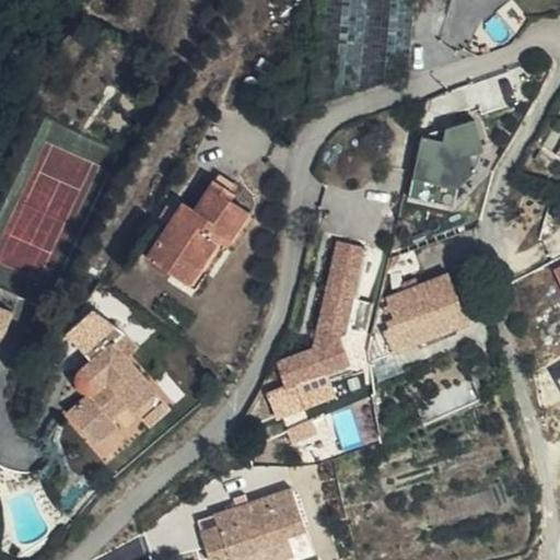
[(322,0),(313,98),(408,77),(415,0),(322,0)]
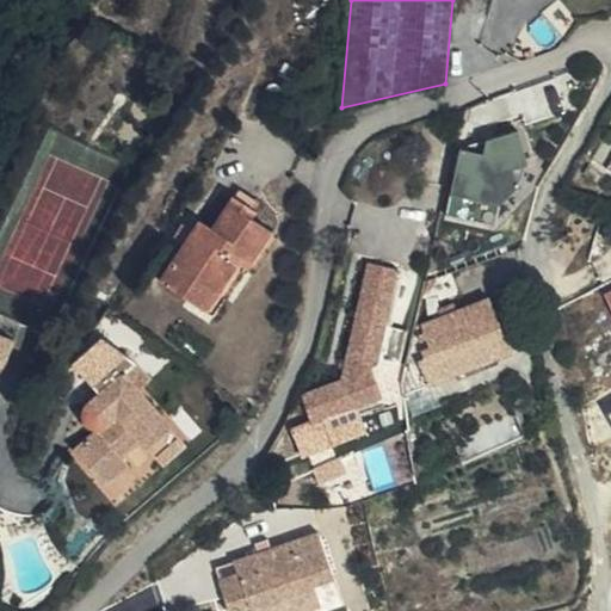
[(281,73),(292,79),(300,65),(288,60),(281,73)]
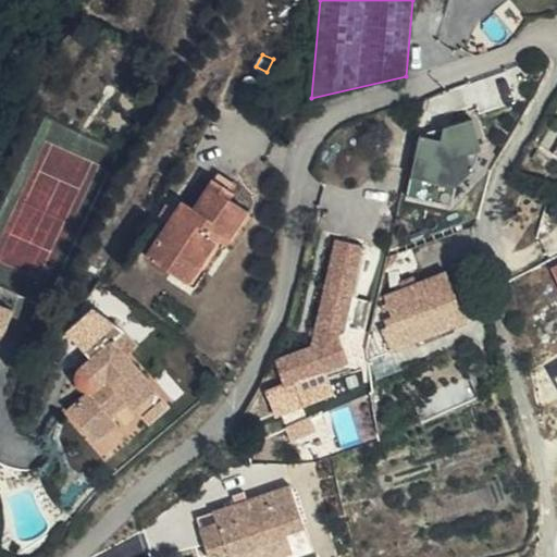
[(446,118),(443,138),(420,134),(412,175),(468,186),(480,124),(446,118)]
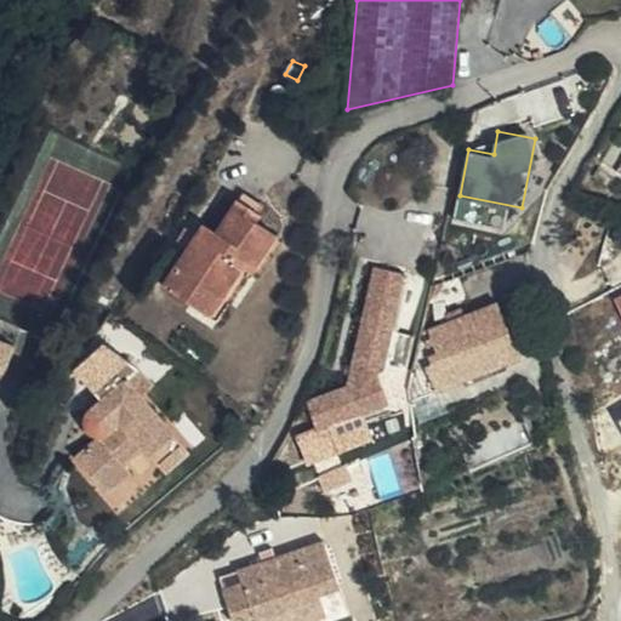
[(254,199),(250,205),(268,220),(272,215),(254,199)]
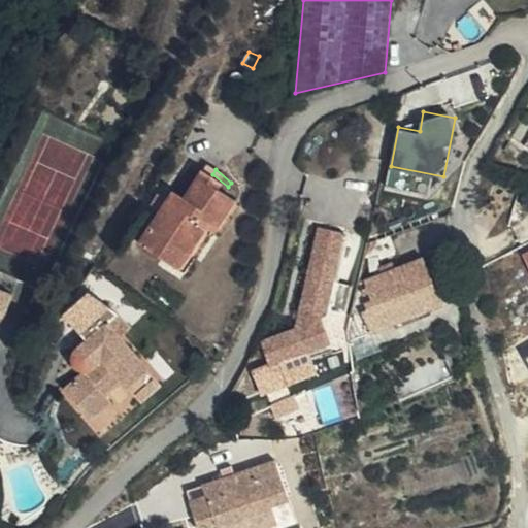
[(228,187),(212,174),(190,201),(182,195),(142,243),(164,261),(174,249),(186,257),(206,231),(215,238),(240,206),(222,193),(228,187)]
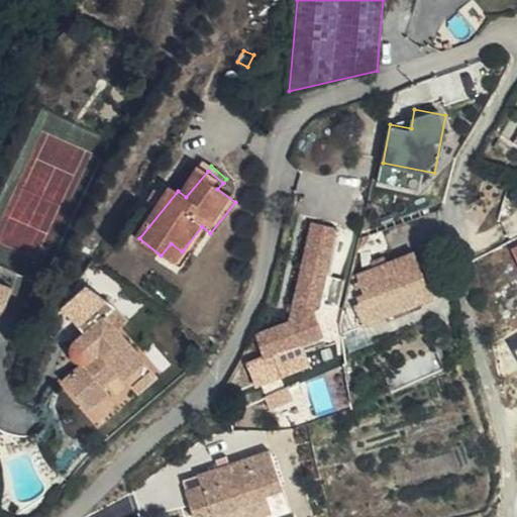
[(289,319),(255,332),(265,353),(272,350),(280,372),(309,359),(300,339),(323,330),(313,306),(317,302),(320,302),(337,225),(311,220),(289,319)]
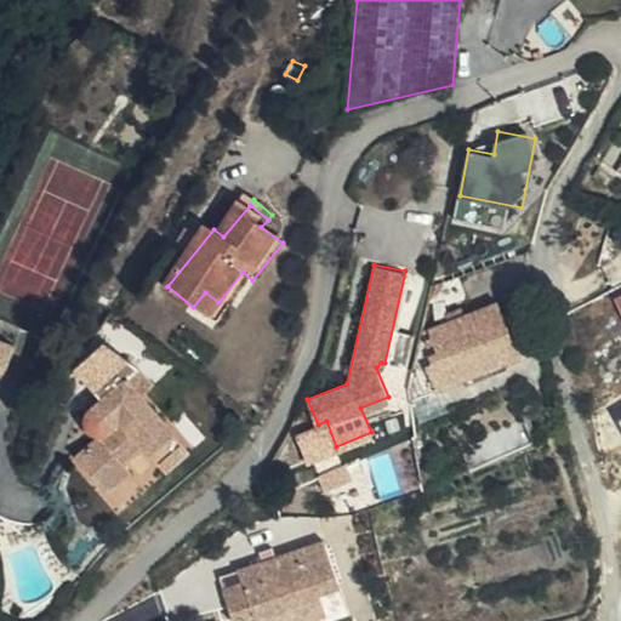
[(205,292),(193,307),(216,324),(252,280),(243,272),(218,302),(205,292)]
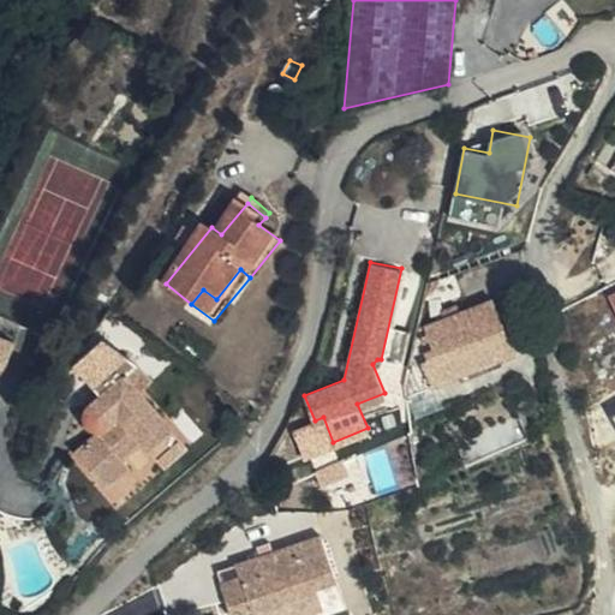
[(463,272),(445,278),(448,291),(451,296),(469,290),(463,272)]
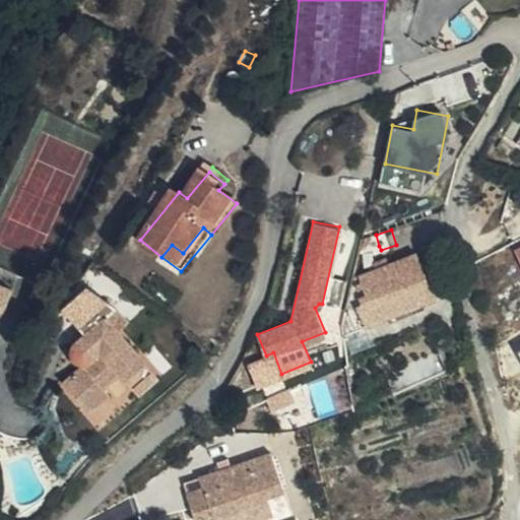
[(376,235),(361,239),(358,253),(379,246),(376,235)]
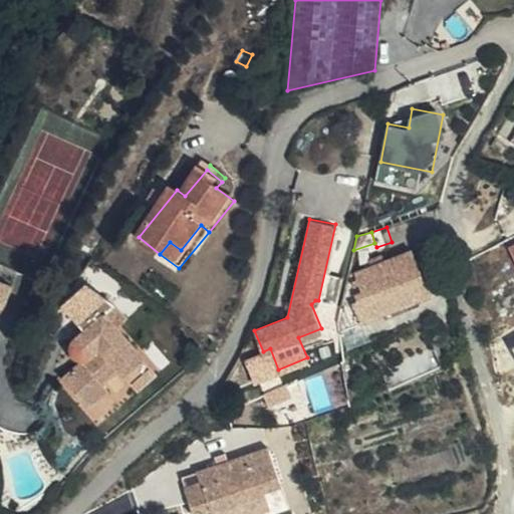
[(337,323),(337,332),(360,322),(429,293),(412,249),(348,273),(337,323)]
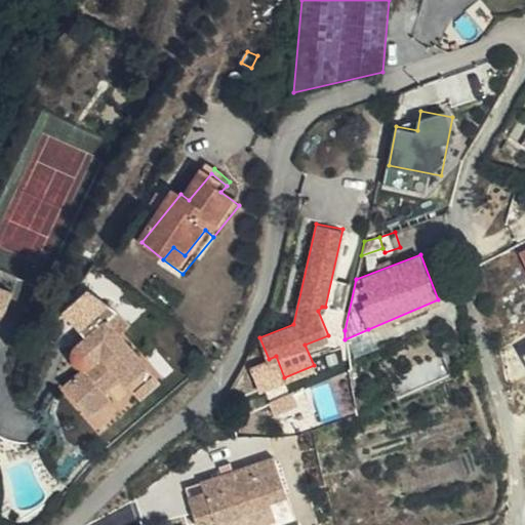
[(0,311),(3,313),(14,286),(0,280),(0,311)]
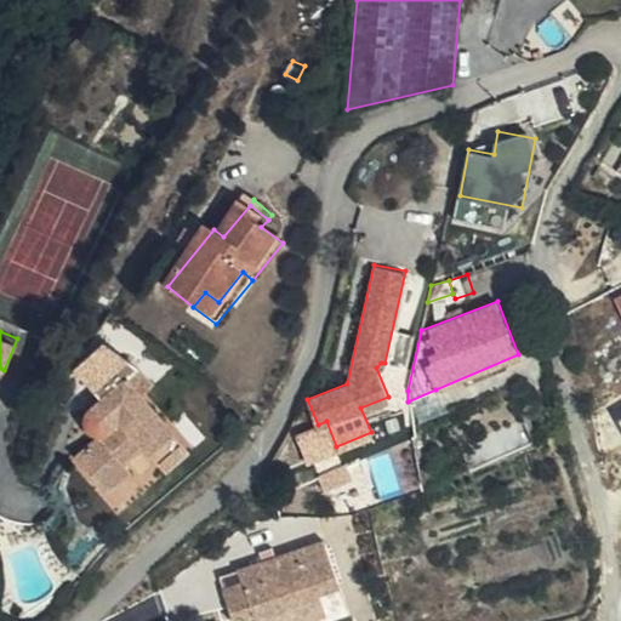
[(164,469),(187,448),(138,394),(123,379),(130,371),(110,351),(80,380),(97,400),(83,415),(86,427),(95,437),(74,457),(106,491),(129,468),(120,461),(138,443),(164,469)]
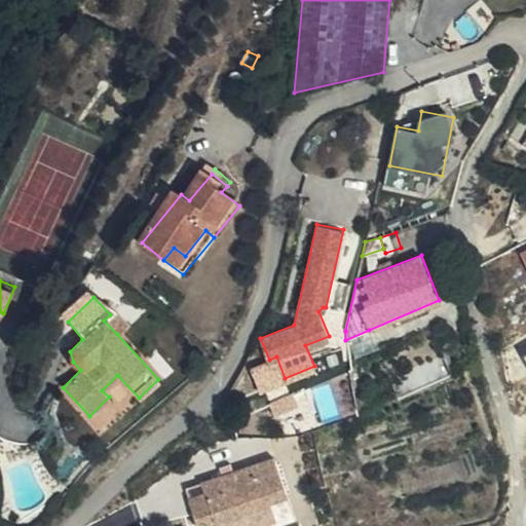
[(122,329),(110,314),(104,321),(117,334),(122,329)]
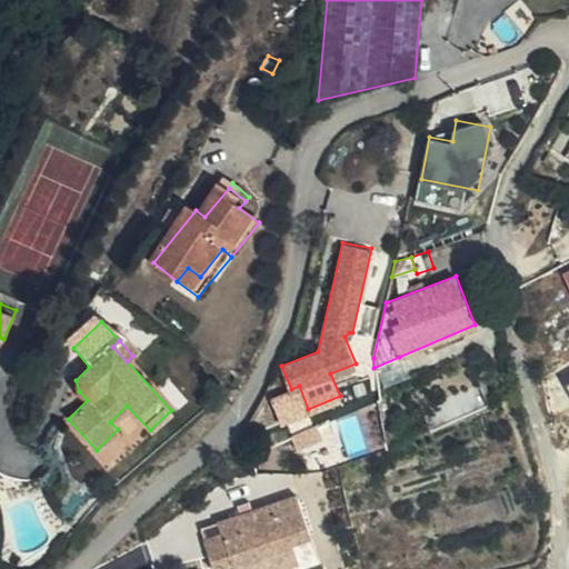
[(399,357),(373,368),(382,389),(408,378),(399,357)]
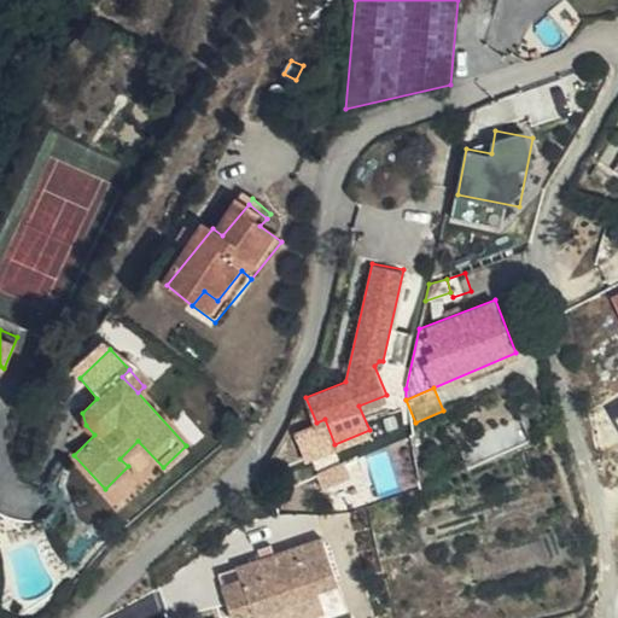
[(477,462),(532,436),(520,410),(465,438),(477,462)]
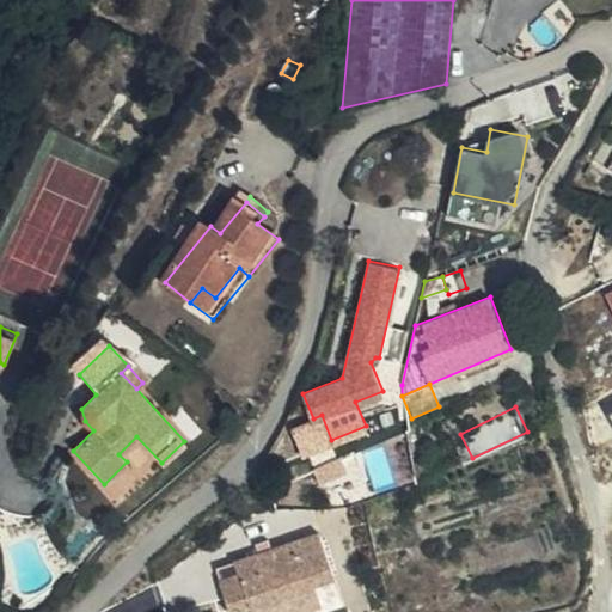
[(342,475),(338,463),(313,471),(318,484),(342,475)]
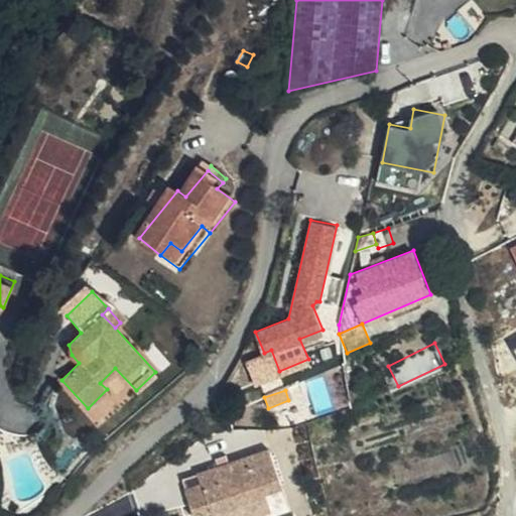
[(260,497),(278,492),(266,452),(228,464),(215,468),(195,473),(198,485),(182,489),(189,515),(198,515),(206,514),(206,515),(257,515),(265,514),(260,497)]
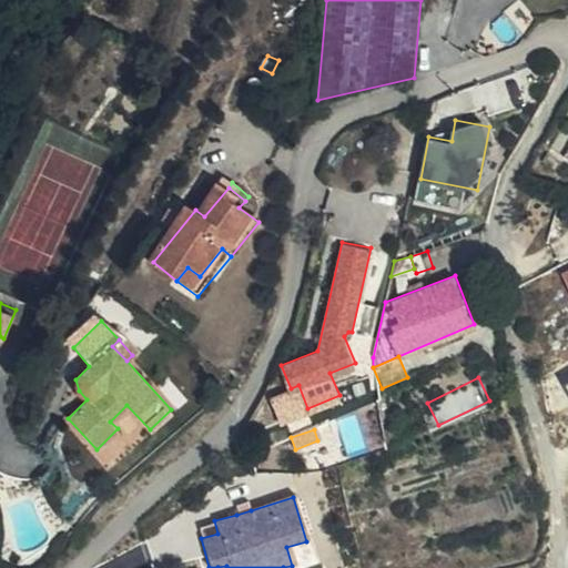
[(234,505),(236,515),(251,510),(247,500),(234,505)]
